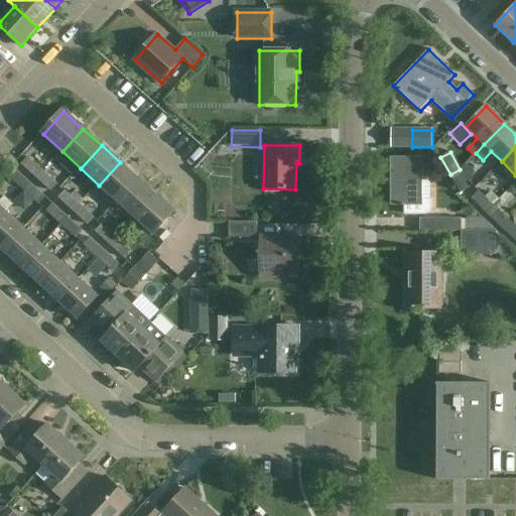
[(22,165),(37,179),(43,172),(28,158),(22,165)]
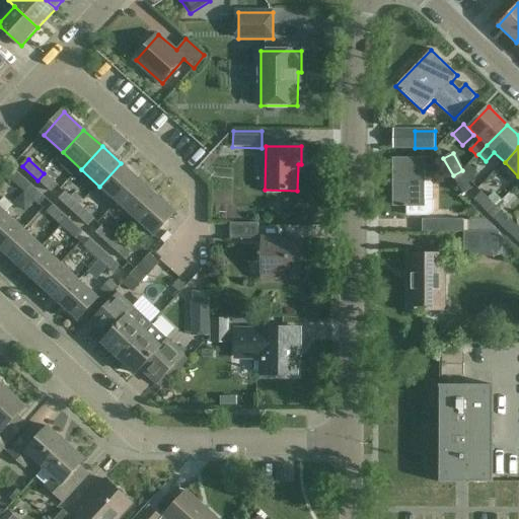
[(424,160),(394,160),(394,206),(406,206),(406,215),(428,215),(432,214),(433,210),(433,181),(424,181),(424,160)]
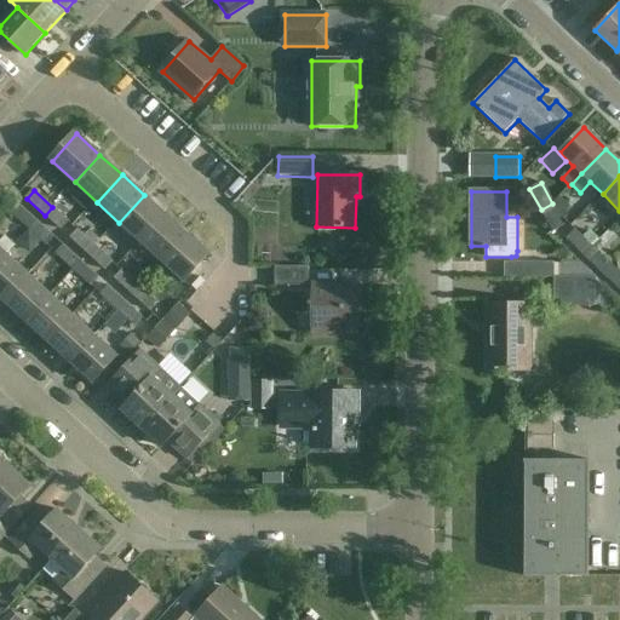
[(144,195),(119,223),(141,242),(166,214),(144,195)]
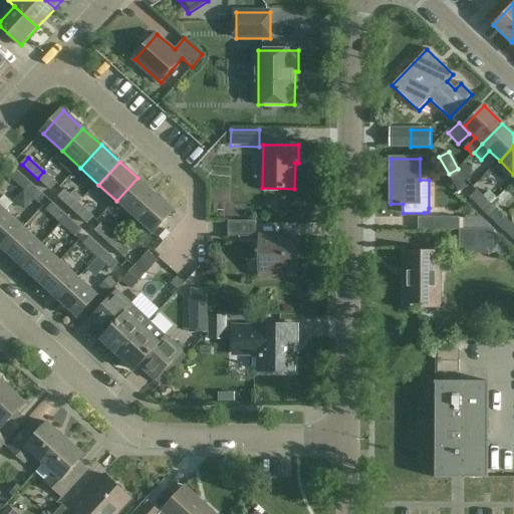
[(463,163),(458,169),(449,174),(459,192),(468,187),(464,180),(473,172),(463,163)]
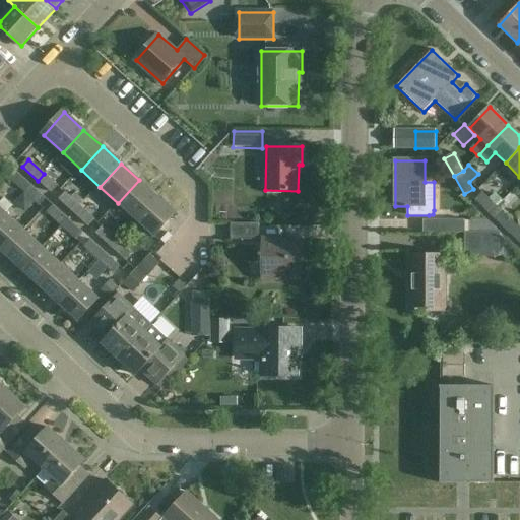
[(11,179),(25,192),(31,185),(17,172),(11,179)]
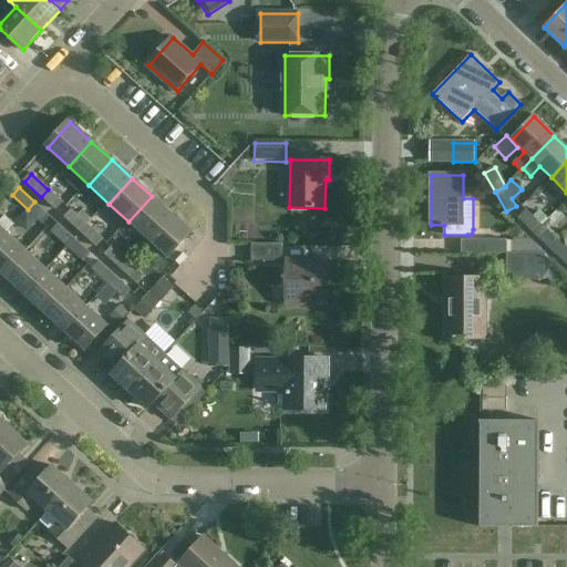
[(63,204),(48,189),(41,197),(57,212),(63,204)]
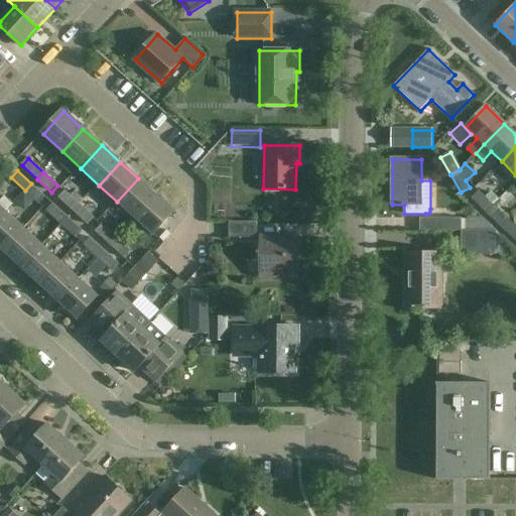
[(117,202),(135,219),(156,196),(138,178),(117,202)]
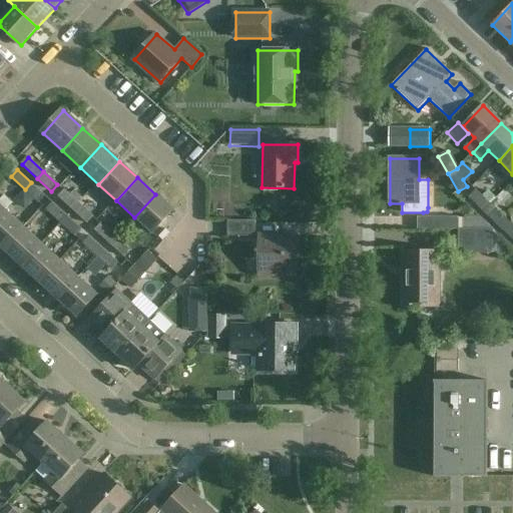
[(31,182),(25,189),(34,198),(40,202),(46,196),(31,182)]
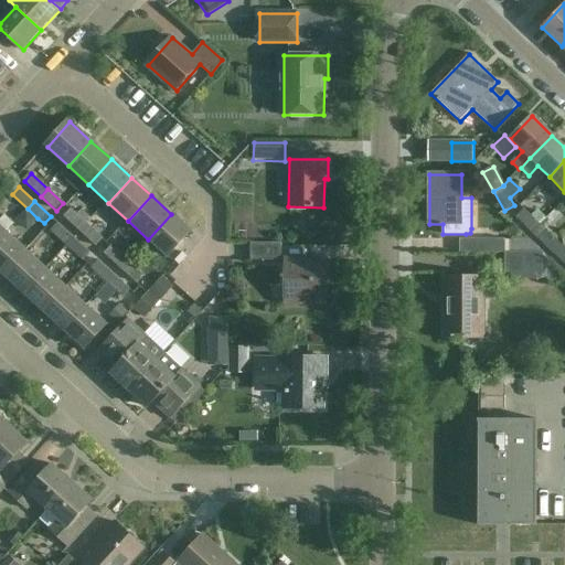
[(28,209),(18,219),(29,228),(38,219),(28,209)]
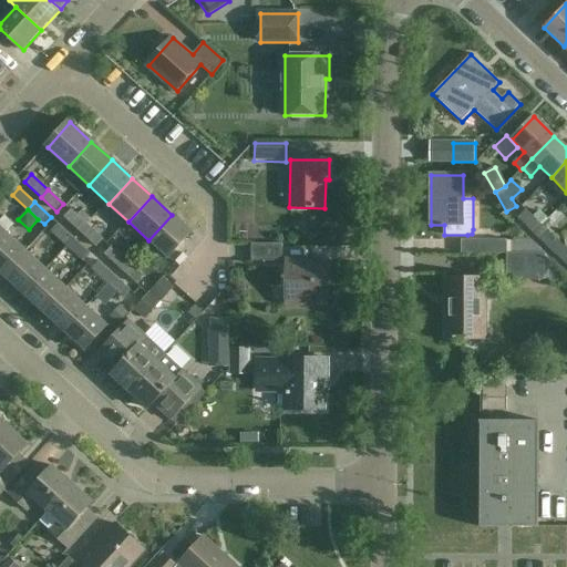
[(543,225),(527,209),(519,218),(535,234),(543,225)]
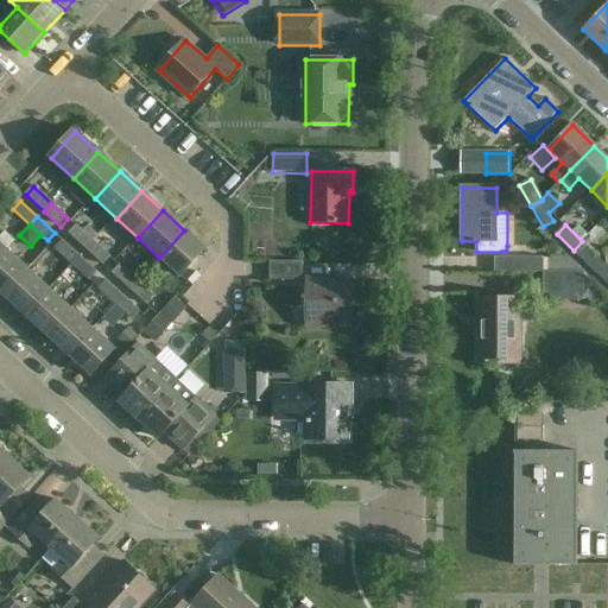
[(68,234),(87,251),(94,242),(93,241),(97,234),(89,226),(83,233),(75,226),(68,234)]
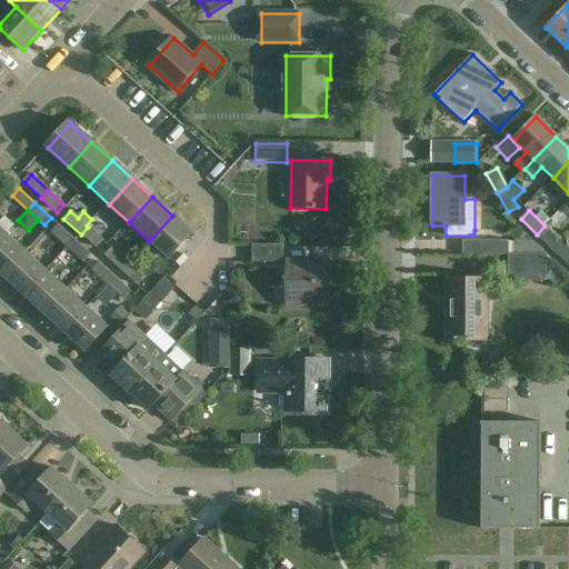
[(172,216),(149,241),(170,260),(193,235),(172,216)]
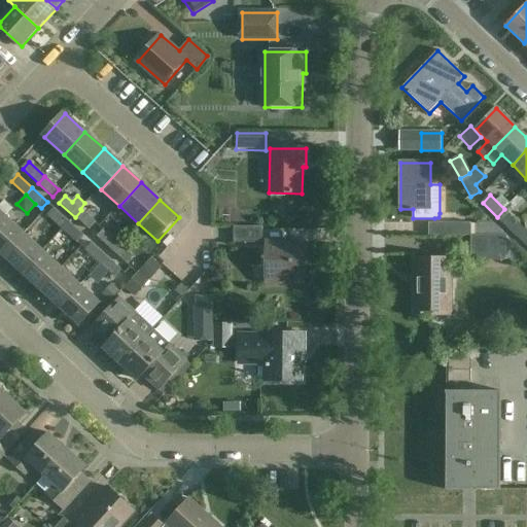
[(0,221),(6,216),(13,208),(5,201),(0,206),(0,221)]
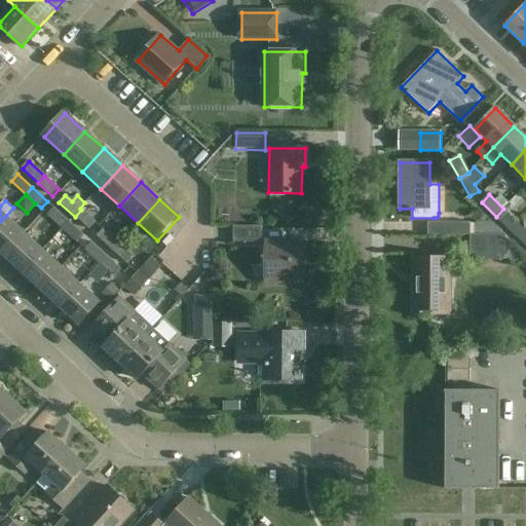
[(48,215),(63,228),(69,222),(54,208),(48,215)]
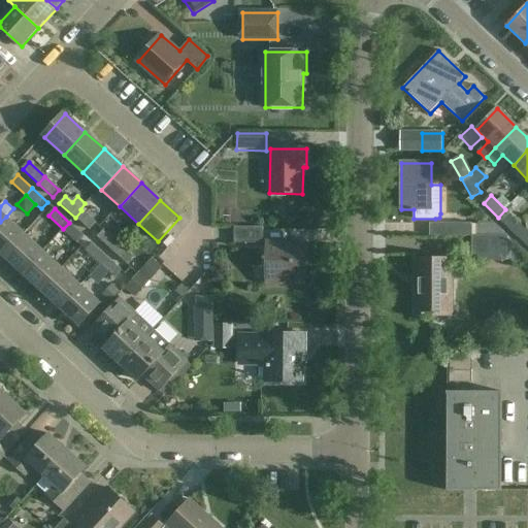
[(524,227),(505,209),(498,218),(517,234),(524,227)]
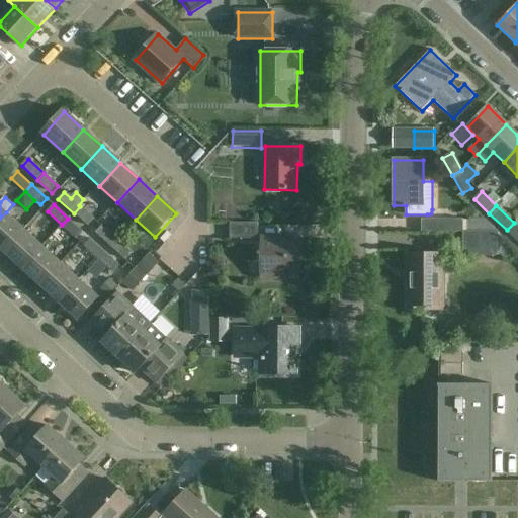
[(80,206),(74,213),(88,227),(94,220),(80,206)]
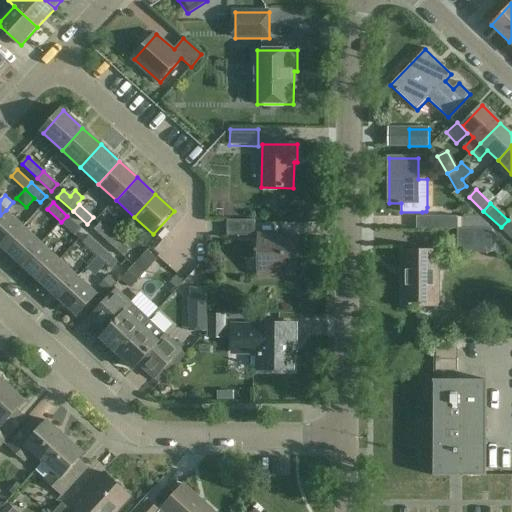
[(0,215),(0,245),(3,249),(24,226),(6,210),(0,215)]
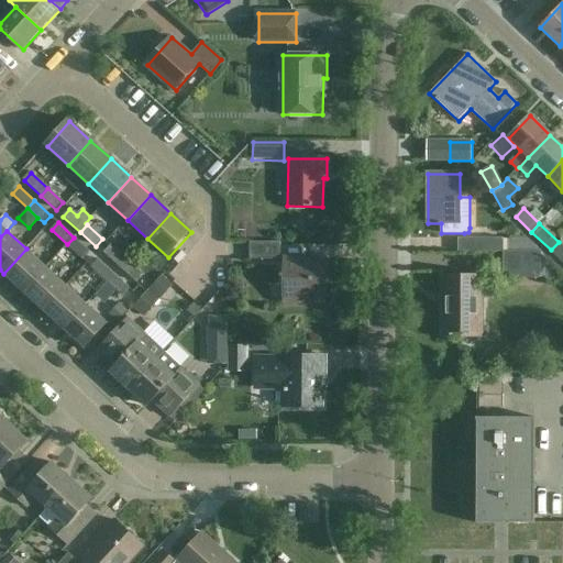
[(90,253),(74,238),(67,244),(84,260),(90,253)]
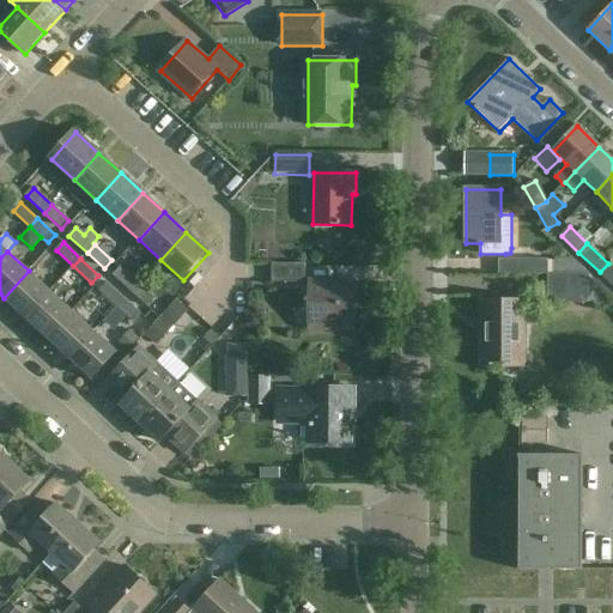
[(499,274),(530,274),(548,274),(548,260),(499,260),(499,274)]
